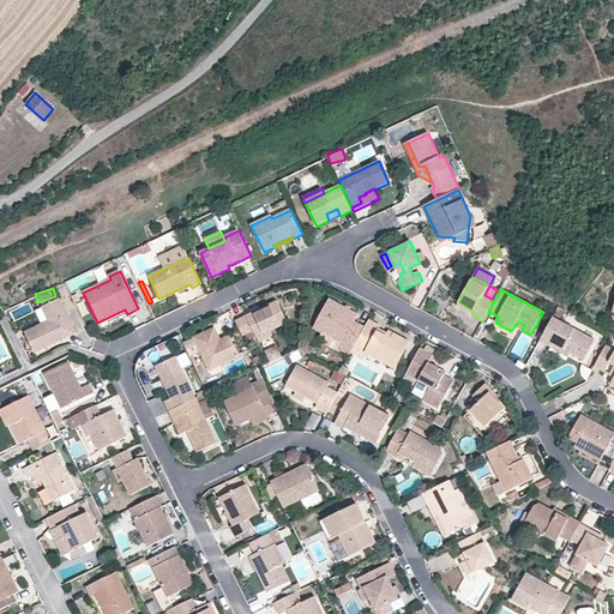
[(66,335),(67,338),(77,335),(60,299),(42,307),(49,321),(25,332),(35,354),(61,342),(60,338),(66,335)]
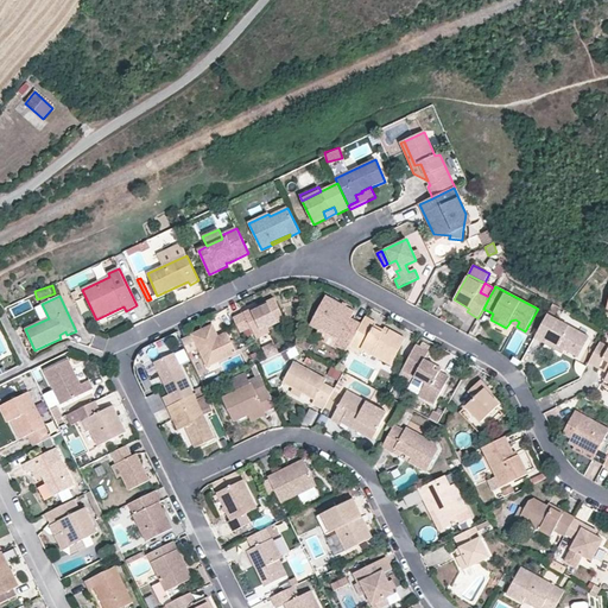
[(316,337),(346,354),(358,333),(361,324),(352,318),(355,312),(327,296),(310,325),(320,330),(316,337)]
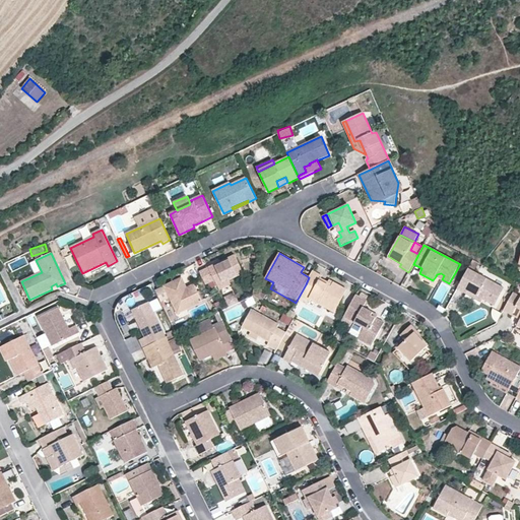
[(235,255),(200,271),(206,285),(215,280),(217,286),(230,281),(244,274),(235,255)]
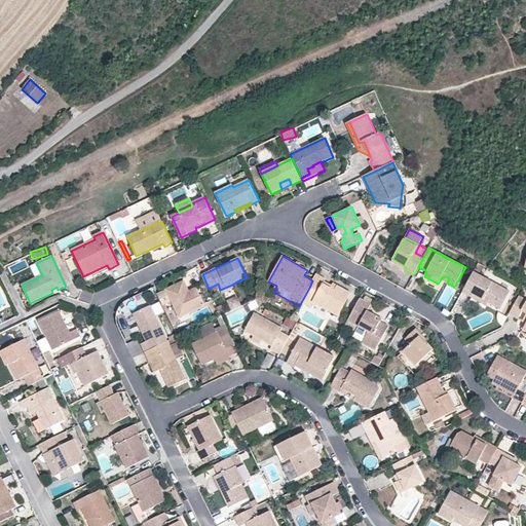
[(391,262),(404,269),(406,267),(392,259),(391,262)]
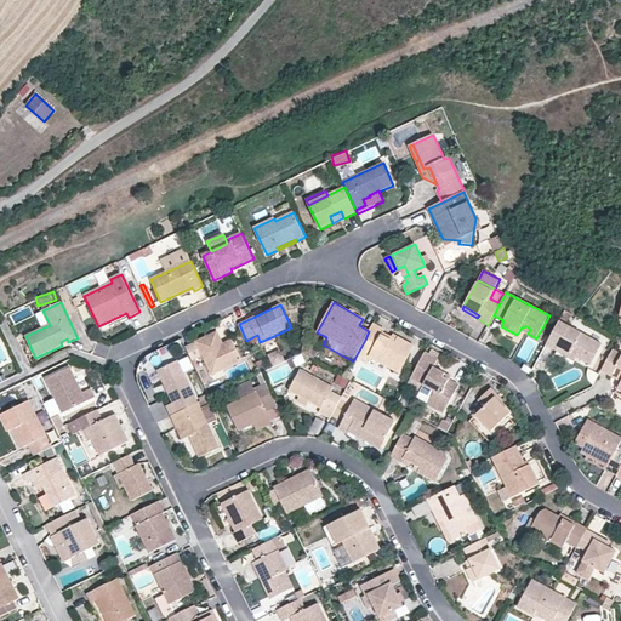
[(130,320),(129,318),(126,313),(98,326),(102,334),(130,320)]
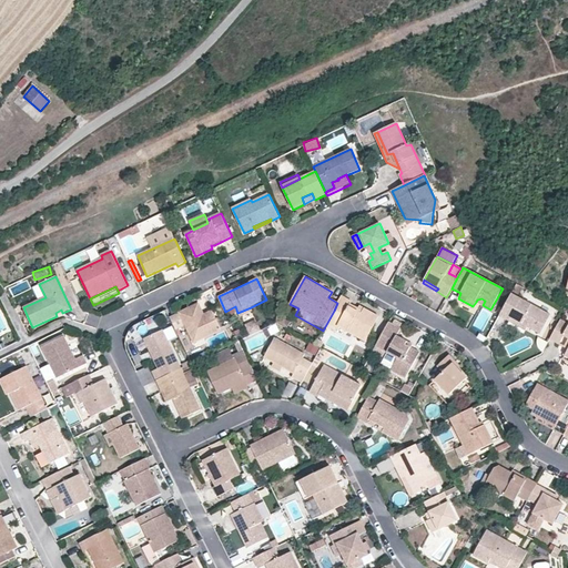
[(511,294),(499,316),(510,322),(511,318),(528,327),(540,334),(550,316),(511,294)]
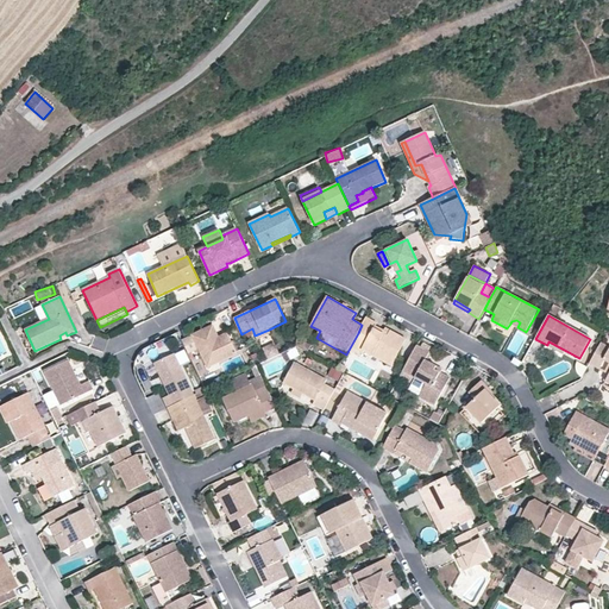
[(377,324),(366,318),(362,325),(358,333),(369,339),(362,350),(374,357),(375,352),(382,357),(380,360),(391,366),(407,339),(391,331),(388,336),(383,333),(384,331),(376,326),(377,324)]
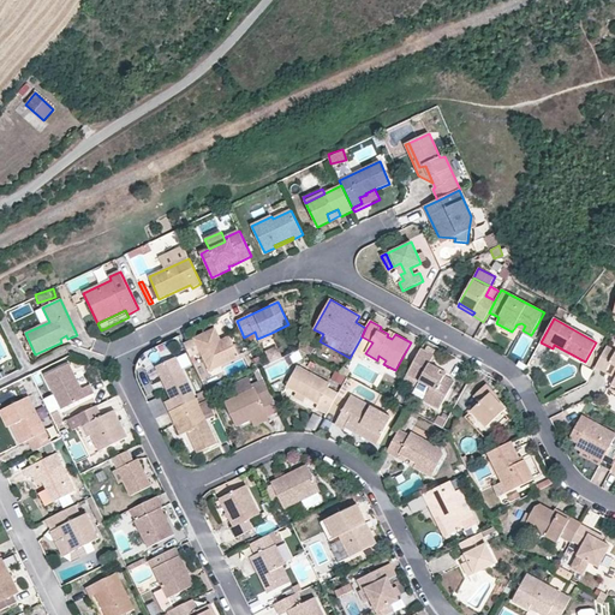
[(224,346),(221,340),(215,329),(195,339),(209,368),(219,363),(220,366),(240,357),(233,341),(224,346)]
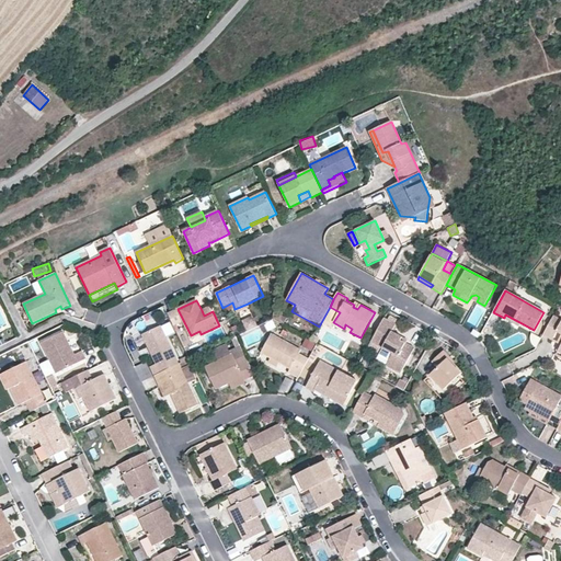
[(250,308),(248,304),(235,309),(238,313),(250,308)]
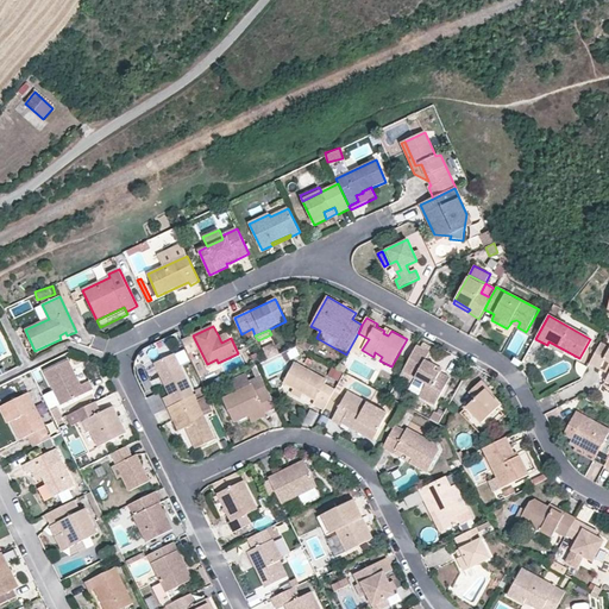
[(228,332),(219,337),(221,343),(231,338),(228,332)]
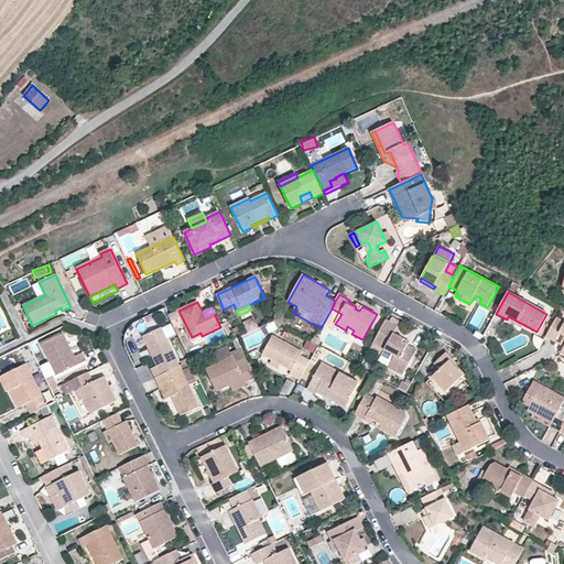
[(508,316),(507,320),(522,328),(524,325),(508,316)]
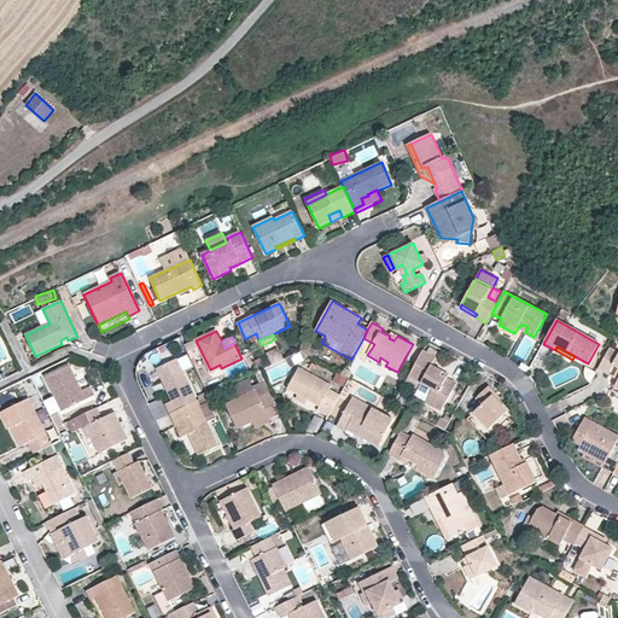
[(617,353),(610,349),(599,369),(610,375),(614,366),(617,367),(617,380),(614,386),(617,388),(617,353)]
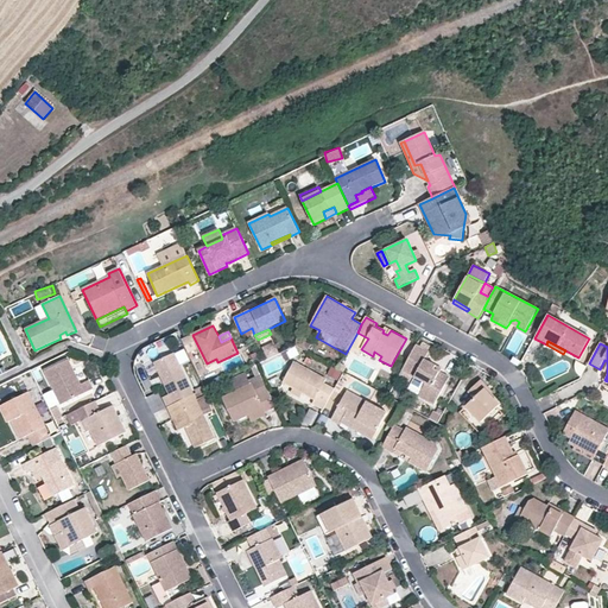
[(264,349),(268,360),(279,354),(274,344),(264,349)]
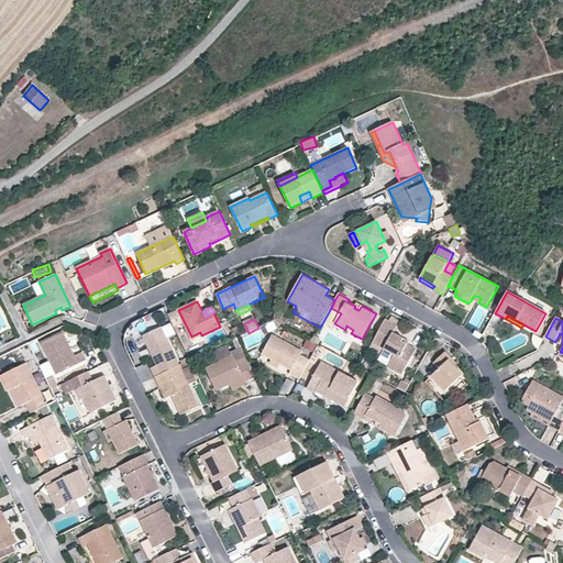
[(398,326),(386,319),(373,344),(382,349),(394,355),(387,367),(403,376),(417,350),(408,344),(403,342),(405,339),(394,333),(398,326)]
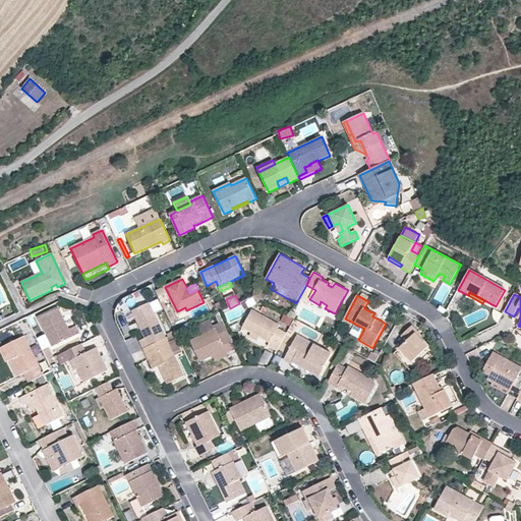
[(139,341),(143,349),(167,338),(151,302),(131,311),(137,323),(140,322),(142,326),(139,328),(145,338),(139,341)]
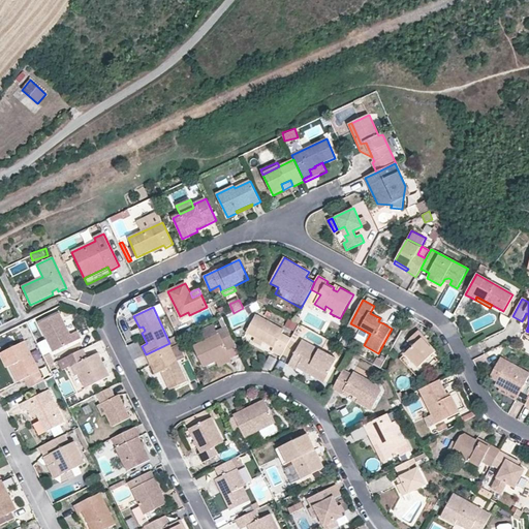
[(39,324),(54,352),(82,339),(78,331),(70,335),(60,313),(39,324)]
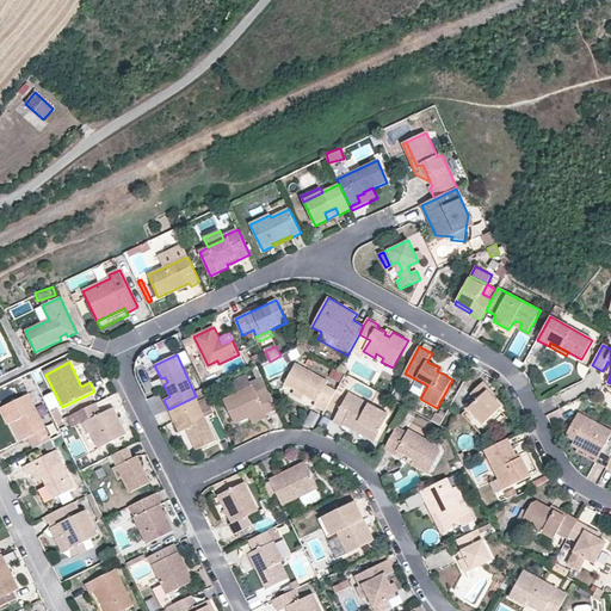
[(314,406),(325,412),(337,392),(326,386),(328,382),(296,365),(284,386),(295,390),(306,396),(316,402),(314,406)]
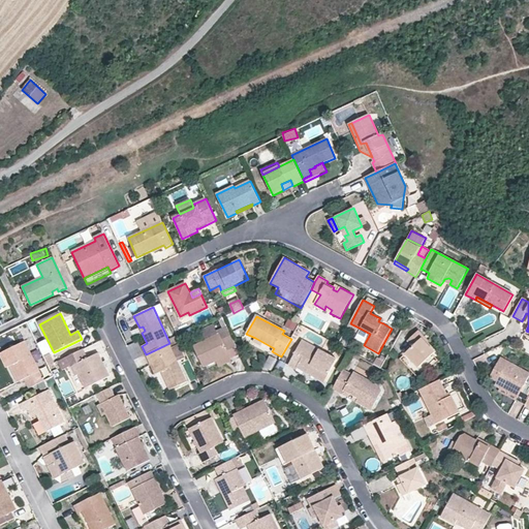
[(288,318),(284,324),(292,330),(297,322),(288,318)]
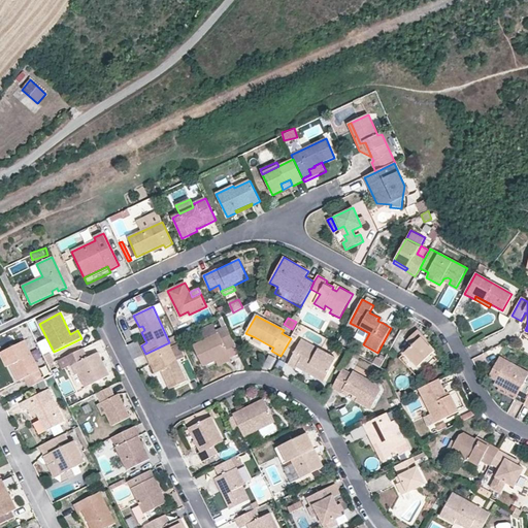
[(358,327),(350,323),(344,330),(354,335),(358,327)]
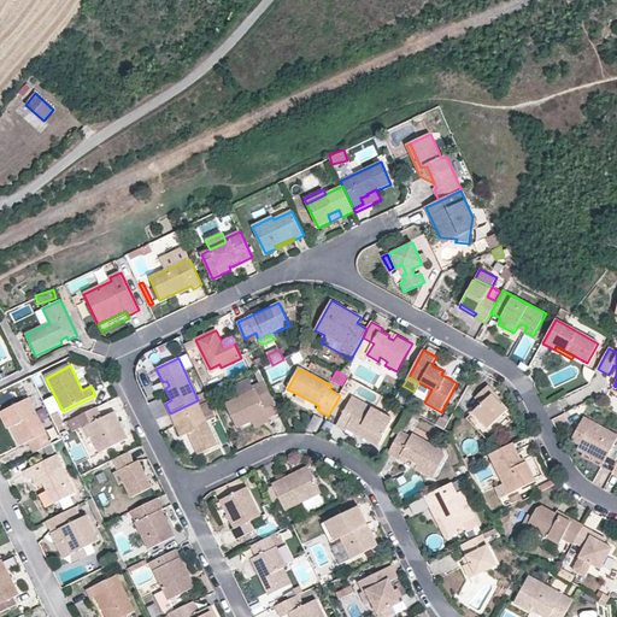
[(509,411),(499,401),(492,394),(494,392),(488,386),(475,398),(481,405),(472,413),(488,429),(509,411)]
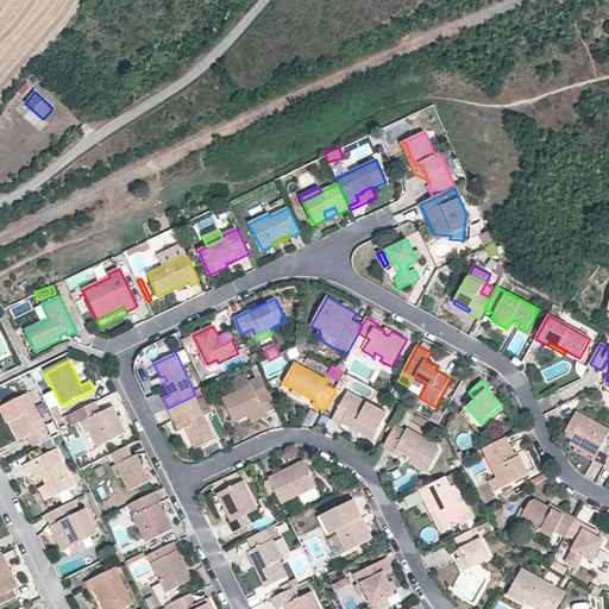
[(265,414),(277,409),(268,390),(257,395),(252,384),(223,399),(234,424),(250,416),(263,409),(265,414)]
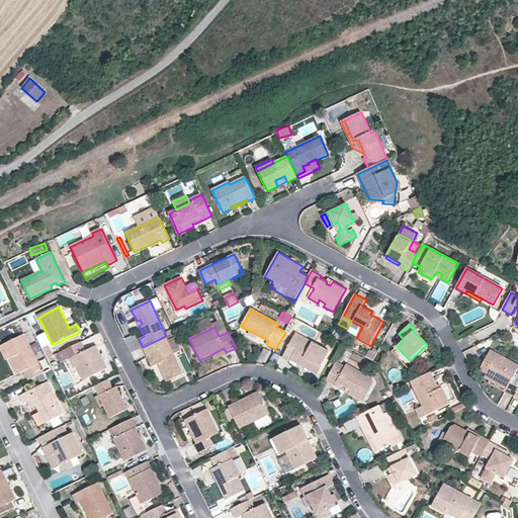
[(257,340),(259,336),(250,331),(248,335),(257,340)]
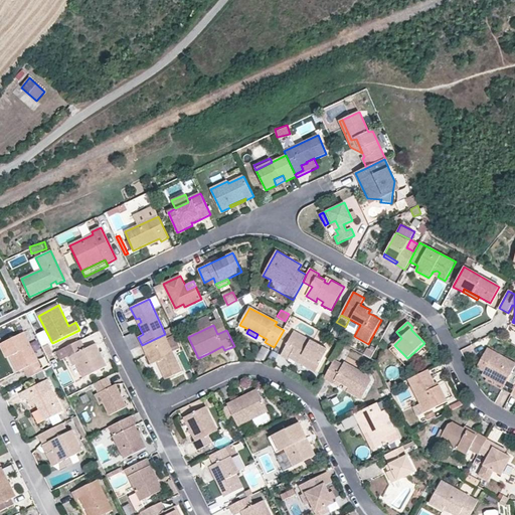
[(307,359),(303,365),(316,372),(328,350),(295,331),(281,356),(289,360),(290,358),(292,354),(299,357),(302,356),(307,359)]
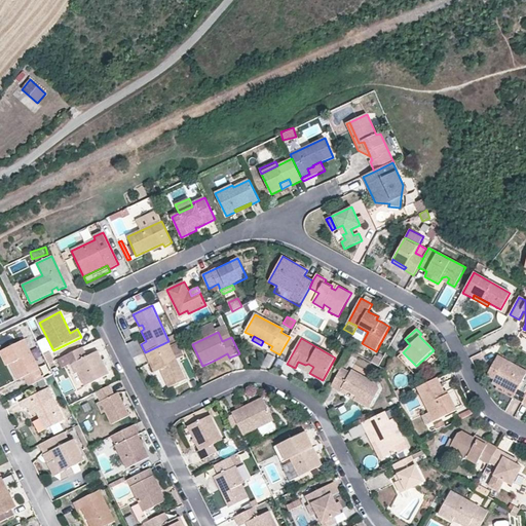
[(25,377),(29,386),(44,379),(25,340),(0,351),(6,366),(10,365),(13,363),(22,378),(25,377)]
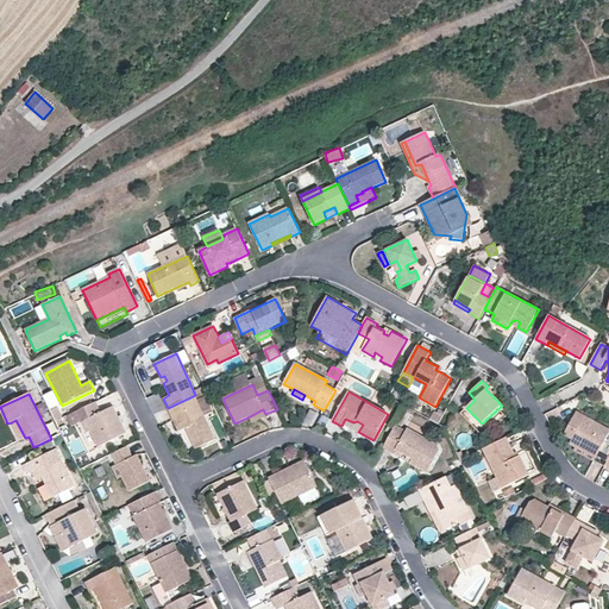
[(195,395),(168,408),(179,432),(186,428),(188,427),(190,429),(187,432),(195,450),(217,440),(195,395)]
